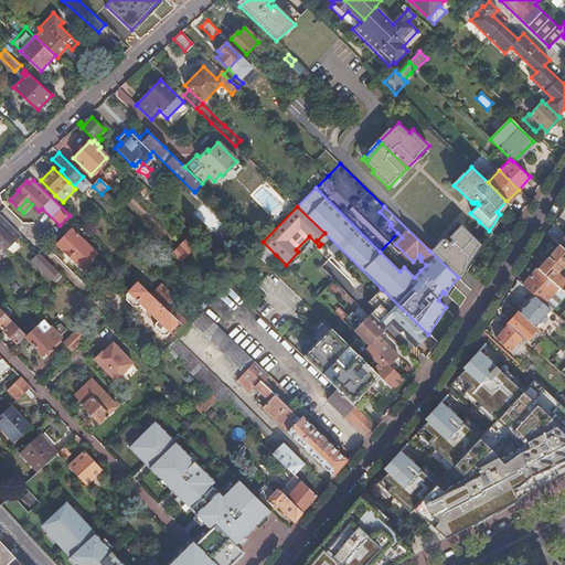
[(280,209),(273,216),(278,222),(286,214),(280,209)]
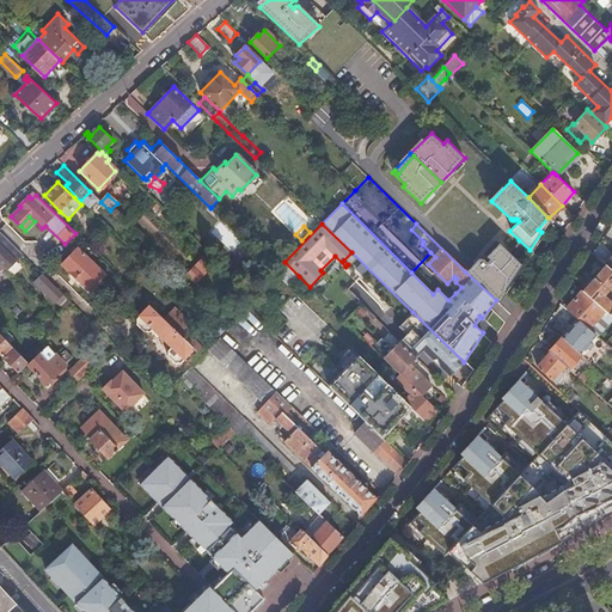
[(0,236),(0,263),(1,264),(8,273),(24,257),(1,234),(0,236)]
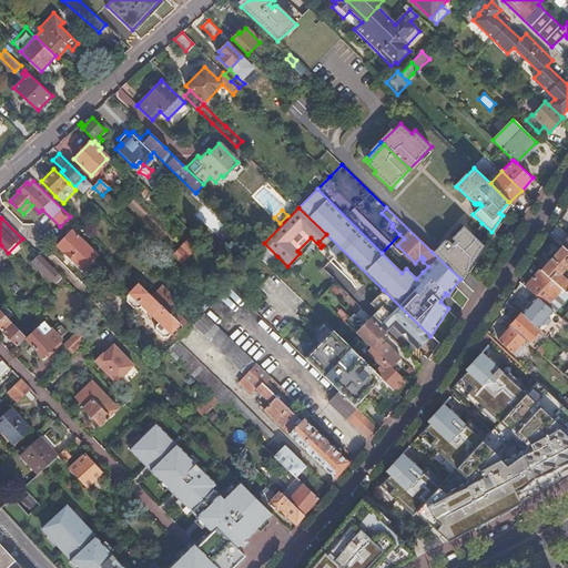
[(485,242),(492,232),(482,223),(475,232),(485,242)]
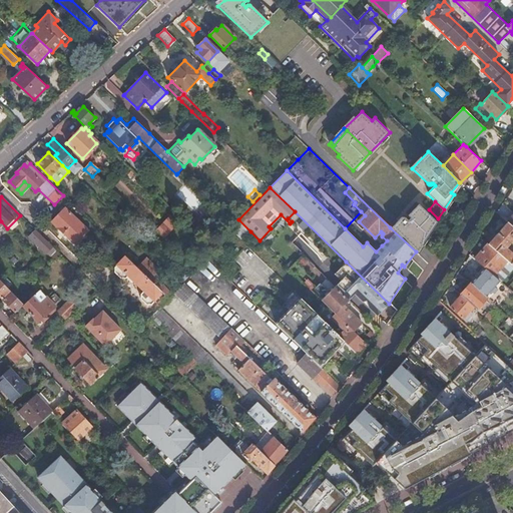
[(390,227),(416,251),(436,221),(427,212),(418,204),(405,217),(403,216),(402,216),(401,216),(390,227)]
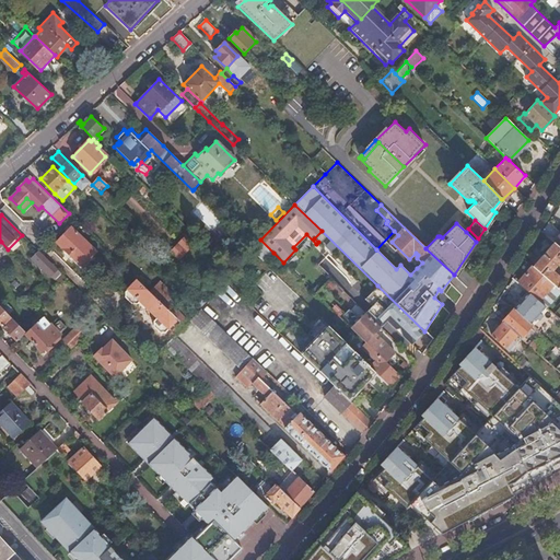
[(70,226),(57,241),(63,248),(65,247),(77,258),(74,259),(81,265),(95,251),(70,226)]
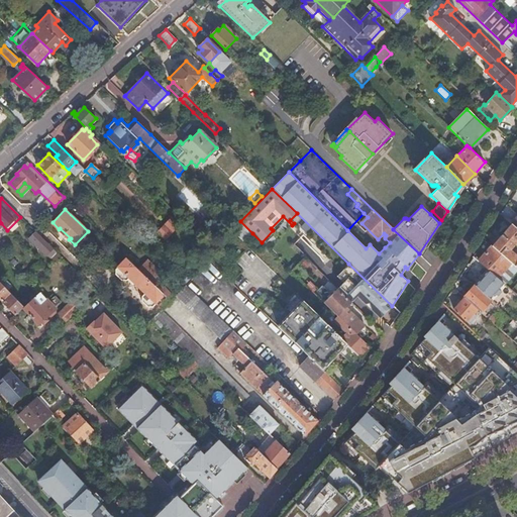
[(430,214),(439,223),(441,220),(432,211),(430,214)]
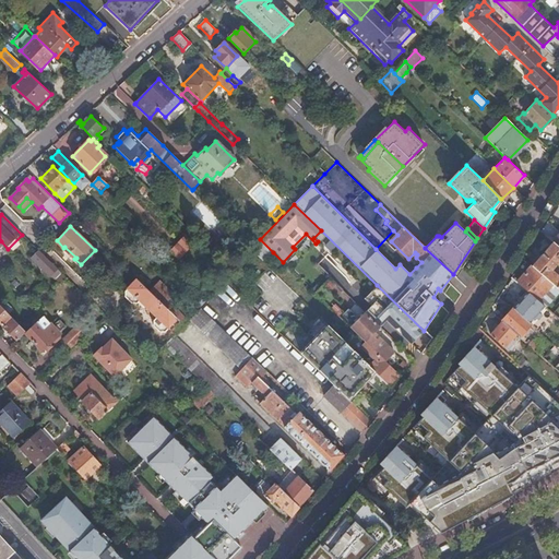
[(191,247),(194,244),(187,235),(170,251),(179,260),(191,247)]
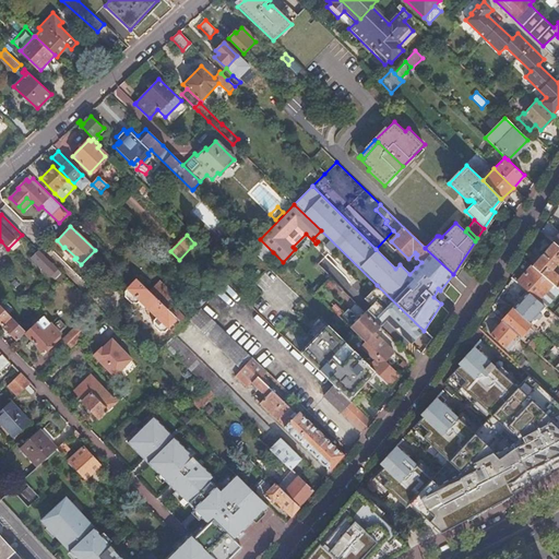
[(273,252),(260,239),(252,251),(263,262),(273,252)]
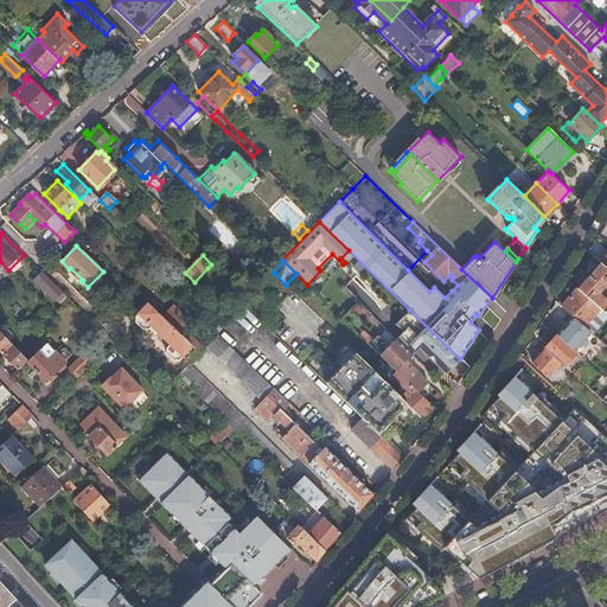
[(69,269),(62,261),(59,263),(68,272),(69,269)]
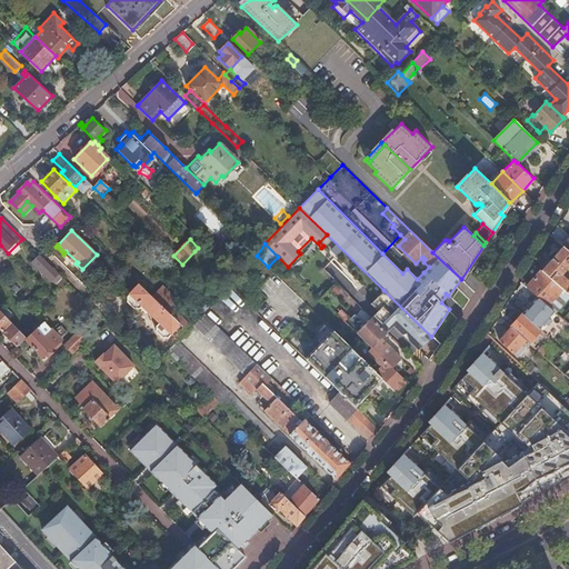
[(568,295),(568,280),(562,275),(568,267),(568,251),(563,246),(541,270),(568,295)]
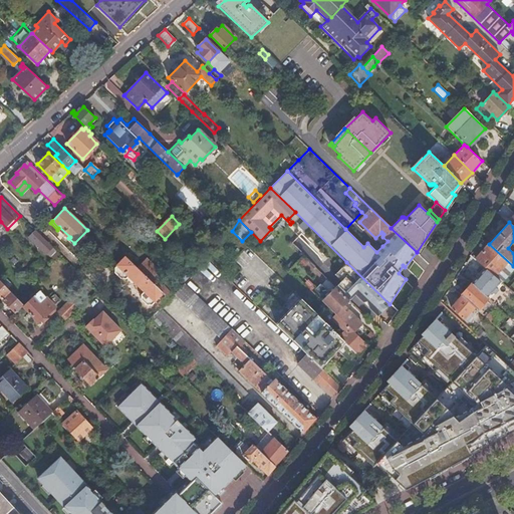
[(56,251),(36,231),(29,237),(49,258),(56,251)]
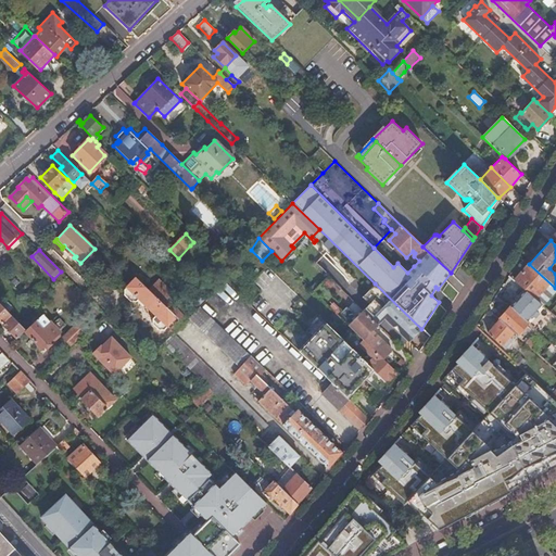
[(515,280),(526,290),(542,304),(543,305),(555,290),(555,288),(529,264),(515,280)]
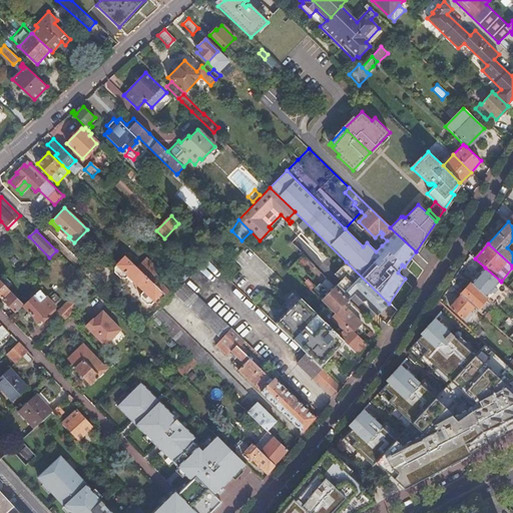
[(90,259),(100,268),(101,266),(92,257),(90,259)]
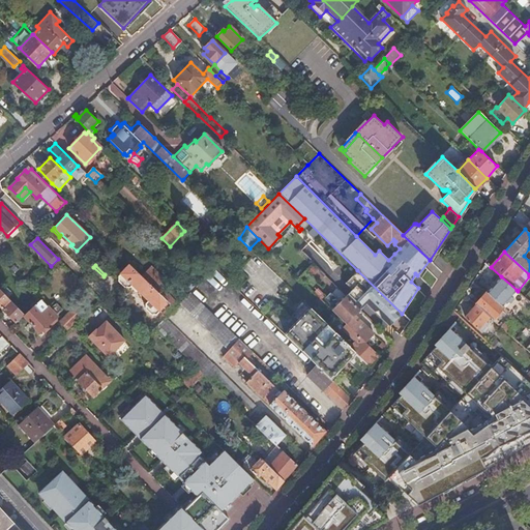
[(141,276),(130,266),(120,276),(119,283),(122,286),(127,286),(129,284),(148,302),(146,304),(146,311),(152,317),(157,316),(169,303),(141,276)]
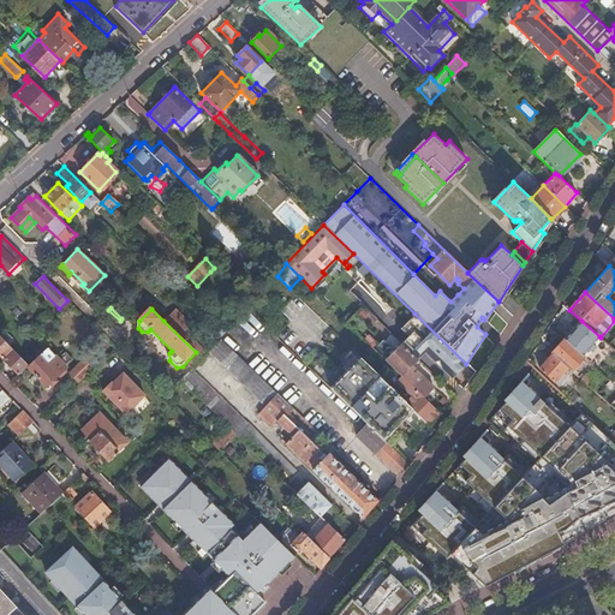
[(163,321),(196,352),(199,356),(203,359),(208,356),(184,333),(192,324),(175,309),(163,321)]
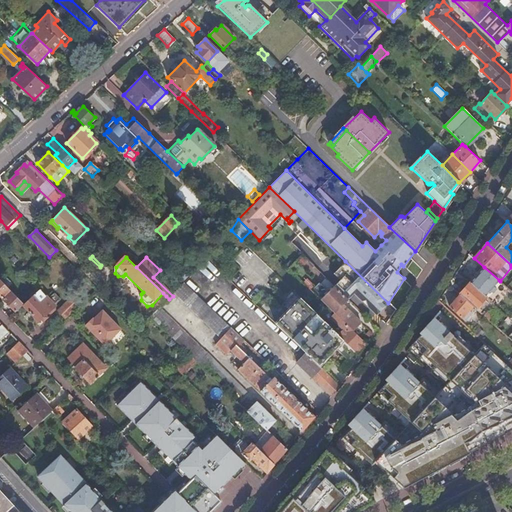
[(95,272),(100,267),(90,258),(86,262),(95,272)]
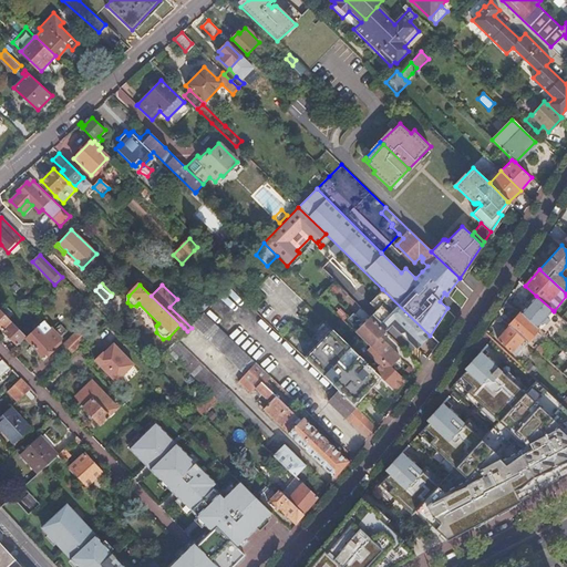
[(430,336),(382,289),(369,302),(377,309),(370,316),(384,330),(391,323),(400,333),(404,331),(406,339),(416,349),(430,336)]
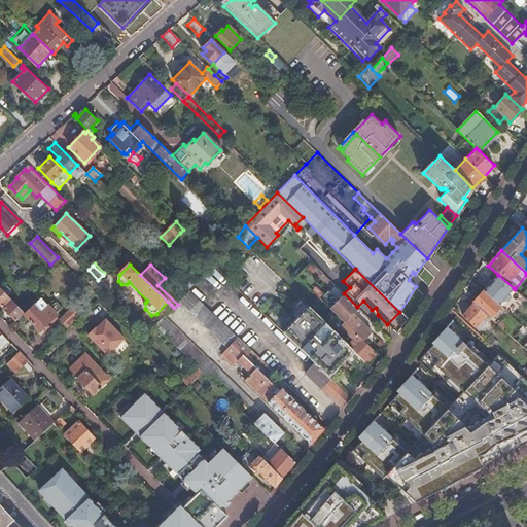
[(498,275),(484,291),(499,305),(504,300),(505,301),(507,301),(511,297),(510,296),(508,294),(514,288),(498,275)]
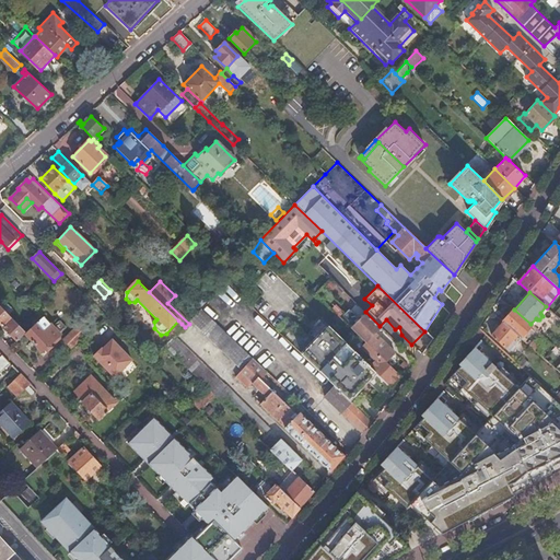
[(0,323),(3,326),(12,318),(0,305),(0,323)]
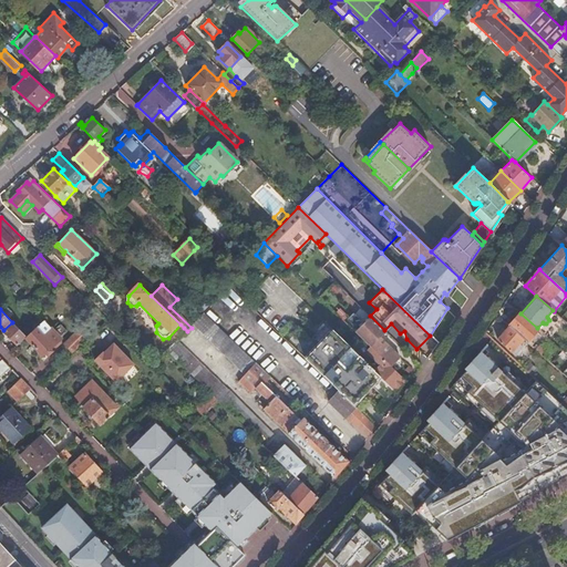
[(334,476),(348,461),(303,418),(301,420),(272,392),(275,389),(267,382),(271,378),(204,313),(204,315),(193,326),(245,375),(238,381),(250,393),(255,389),(269,402),(264,409),(334,476)]
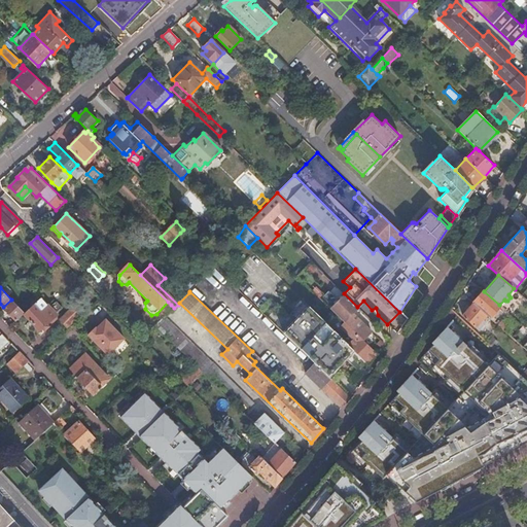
[(484,291),(475,303),(488,315),(495,321),(497,319),(495,317),(501,310),(498,308),(500,306),(499,305),(484,291)]
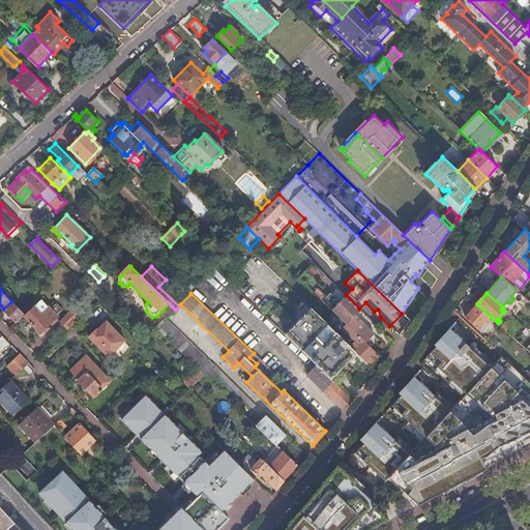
[(359,308),(346,295),(340,301),(331,310),(346,323),(366,343),(374,334),(354,315),(359,308)]
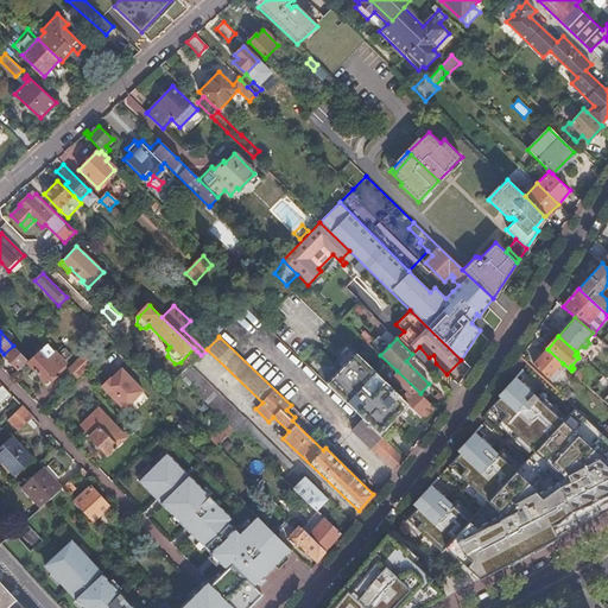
[(384,340),(374,349),(380,355),(390,346),(384,340)]
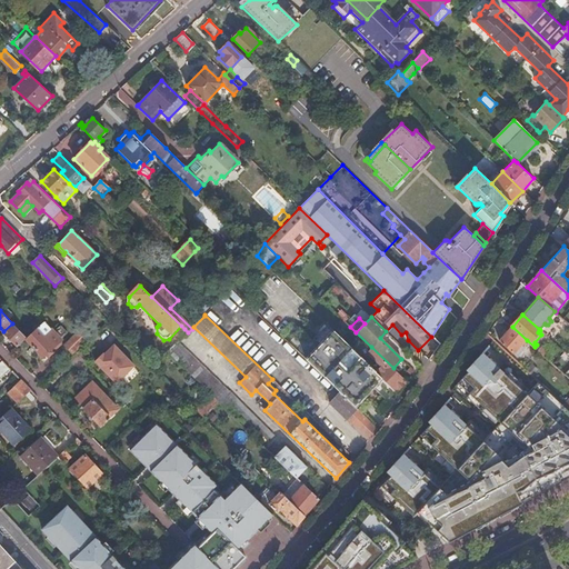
[(43,321),(42,322),(26,338),(25,339),(42,358),(61,340),(43,321)]
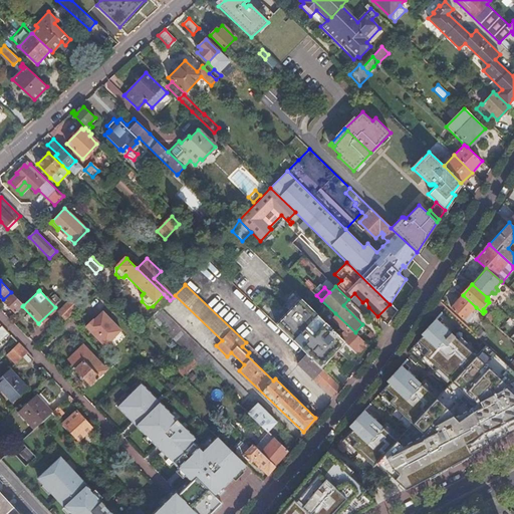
[(339,334),(294,291),(269,317),(290,338),(306,354),(320,366),(345,341),(339,334)]
